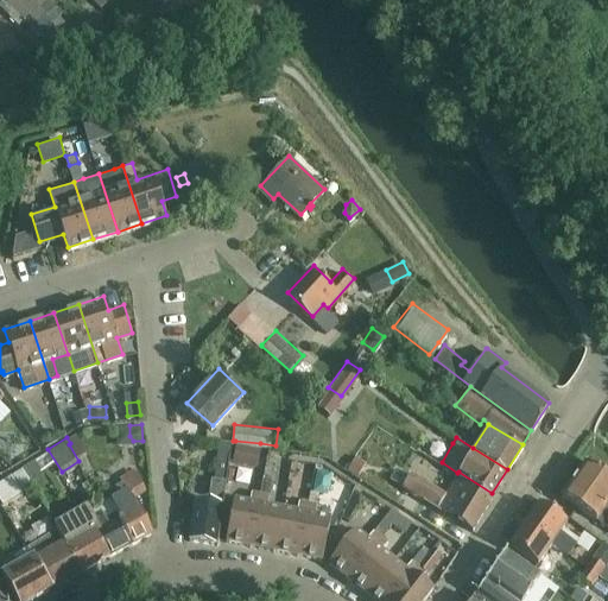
[(208,493),(215,494),(214,500),(196,497),(191,537),(217,541),(217,539),(219,539),(219,536),(217,536),(225,488),(225,487),(229,450),(230,448),(229,448),(230,440),(219,438),(217,449),(213,475),(210,475),(208,493)]
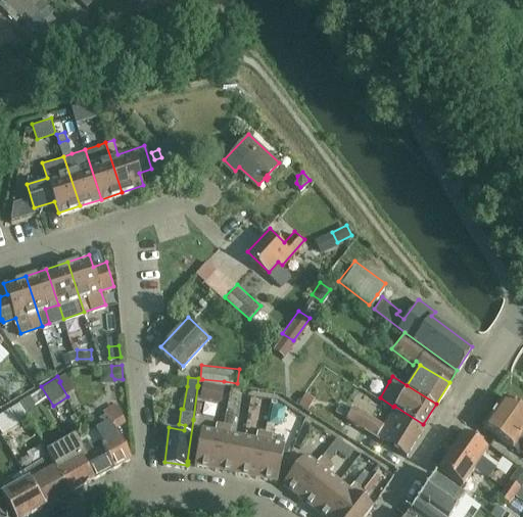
[(202,379),(200,391),(222,395),(224,381),(202,379)]
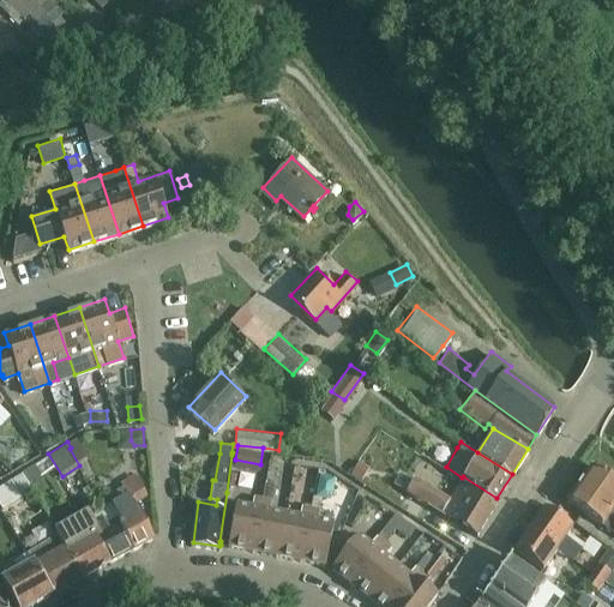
[(368,464),(359,458),(350,470),(360,476),(368,464)]
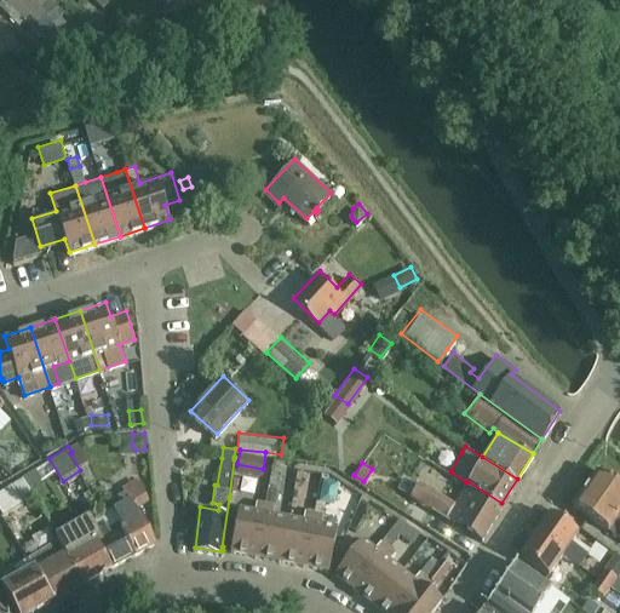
[(23,474),(30,486),(42,479),(35,467),(23,474)]
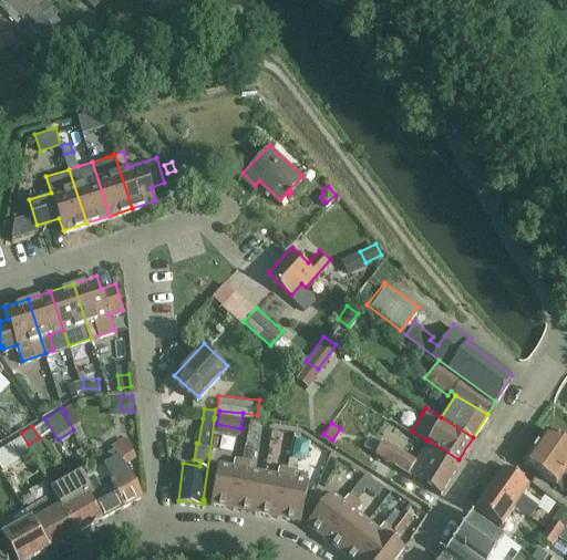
[(566,488),(566,435),(560,432),(557,435),(546,427),(524,459),(566,488)]
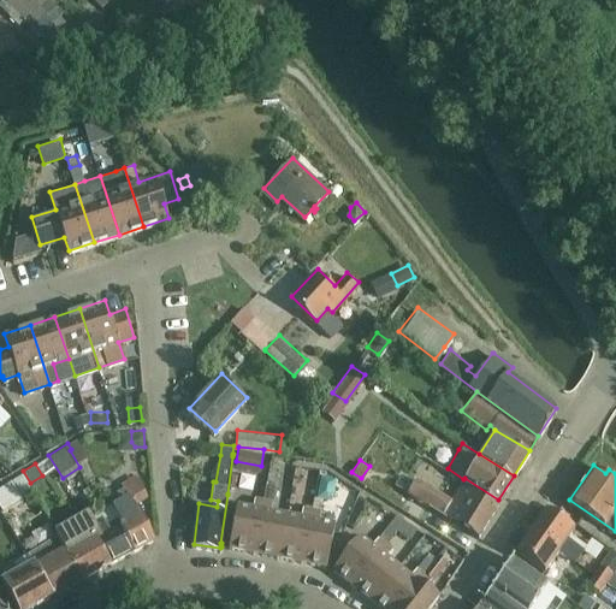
[(34,489),(30,483),(23,471),(0,484),(0,503),(3,508),(34,489)]
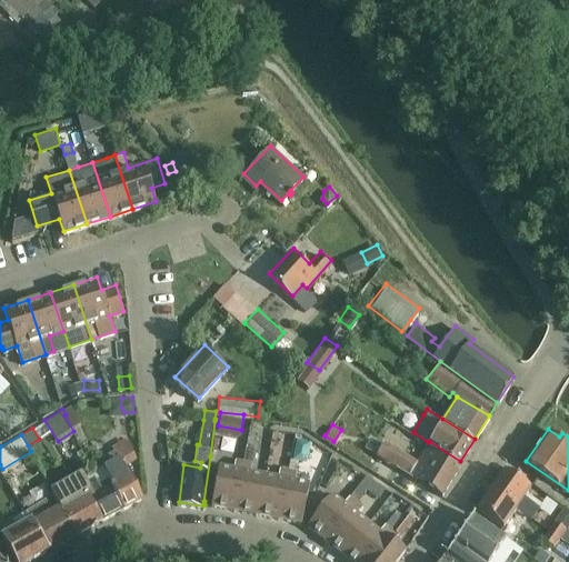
[(295,434),(291,453),(305,455),(308,437),(295,434)]
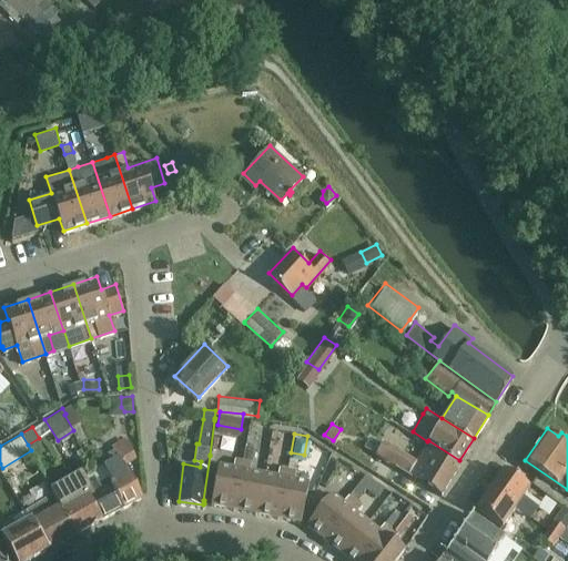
[(371,435),(365,444),(375,450),(381,441),(379,440),(371,435)]
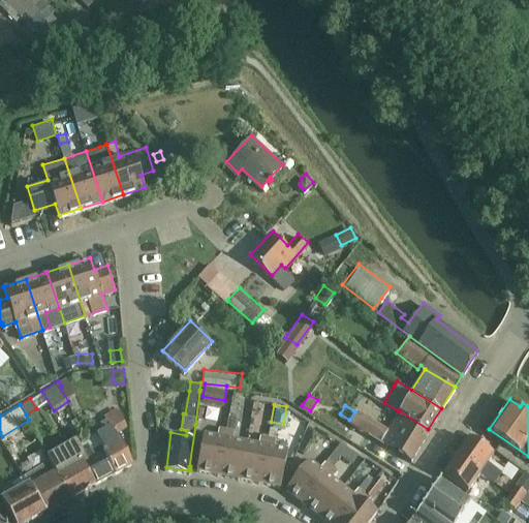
[(92,424),(101,441),(102,440),(118,468),(130,461),(113,430),(124,424),(115,407),(103,413),(105,417),(92,424)]
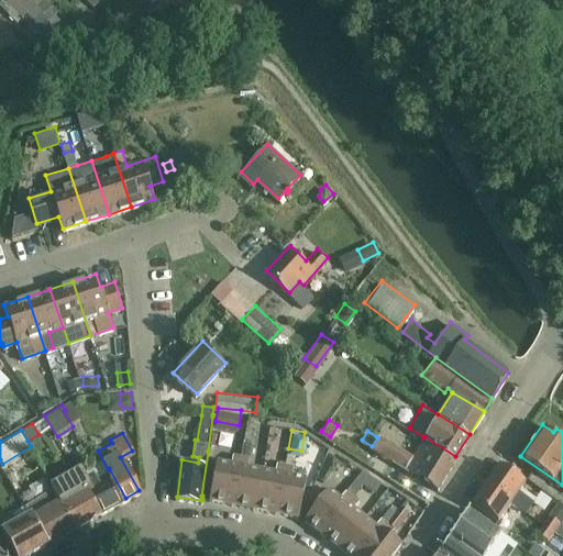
[(377,437),(372,446),(393,459),(435,487),(455,456),(424,436),(423,437),(414,455),(379,434),(377,437)]
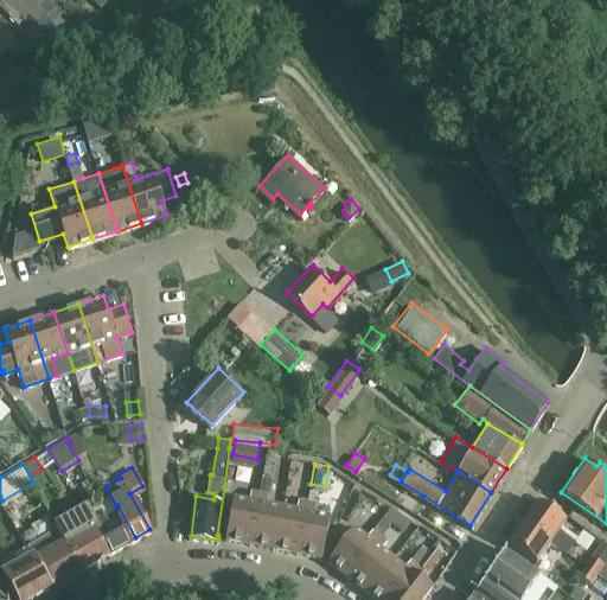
[(224,537),(249,542),(259,490),(250,487),(248,497),(232,495),(224,537)]
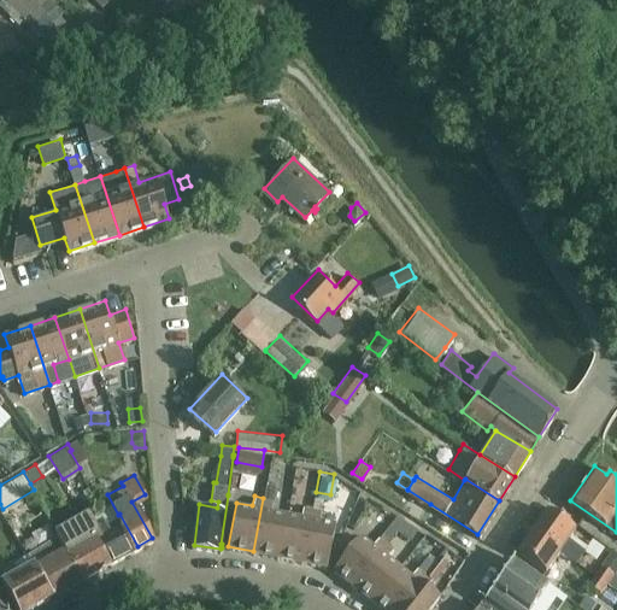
[(263,498),(253,551),(277,556),(286,512),(271,509),(272,499),(263,498)]
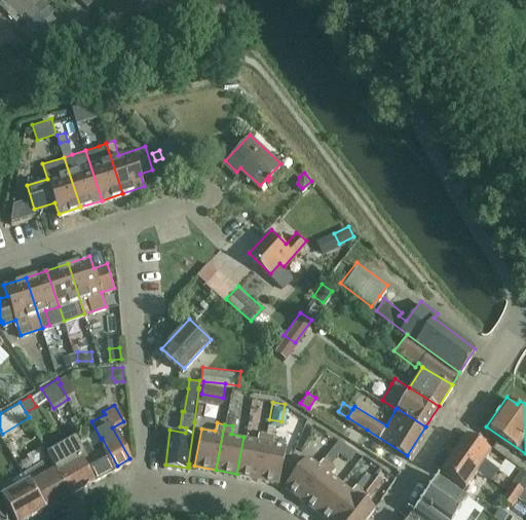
[(243,437),(236,474),(257,478),(266,433),(258,431),(257,439),(243,437)]
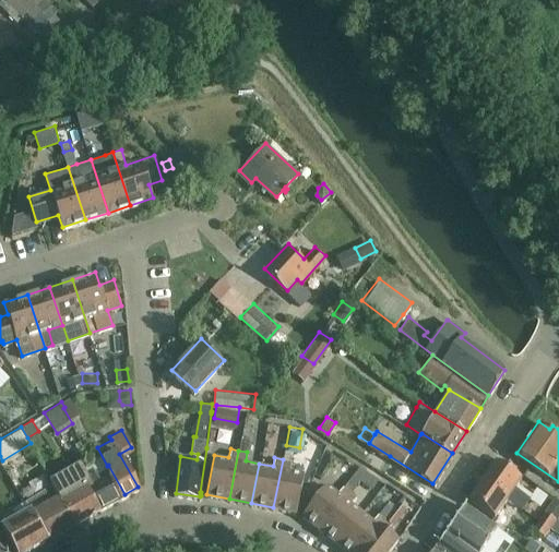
[(283,459),(273,507),(296,511),(304,472),(289,469),(290,460),(283,459)]
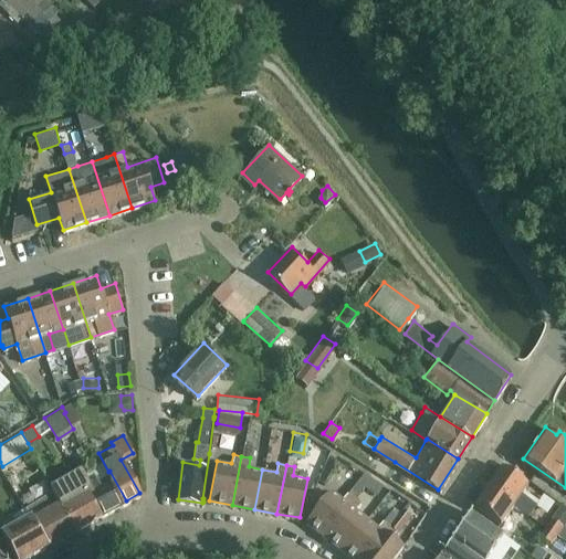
[(489,485),(513,503),(514,502),(528,512),(535,502),(521,492),(527,483),(502,465),(489,485)]
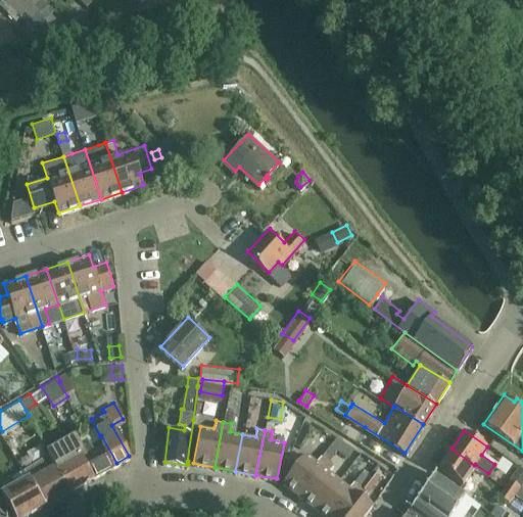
[(49,454),(69,489),(99,472),(81,440),(80,441),(76,434),(47,450),(49,454)]
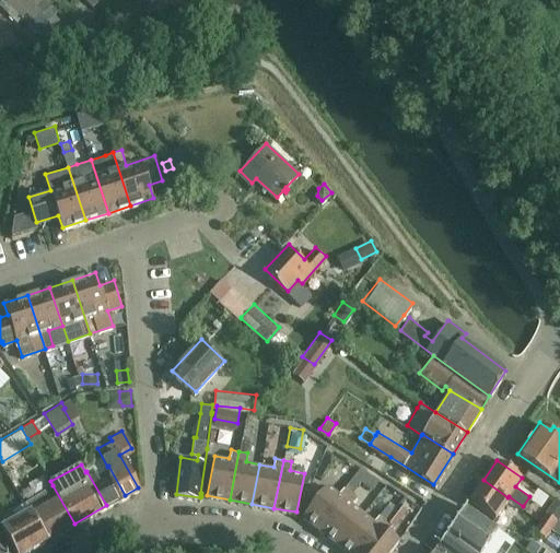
[(86,471),(106,505),(125,495),(108,466),(107,467),(96,472),(93,468),(86,471)]
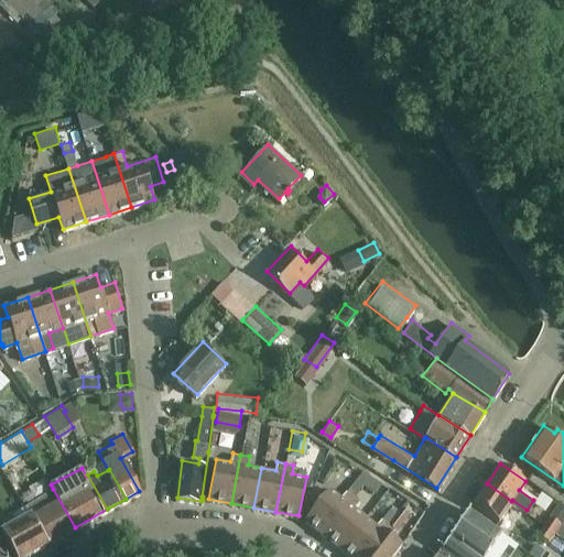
[(304,519),(323,533),(353,494),(362,483),(362,482),(369,473),(362,469),(346,490),(340,497),(329,488),(304,519)]
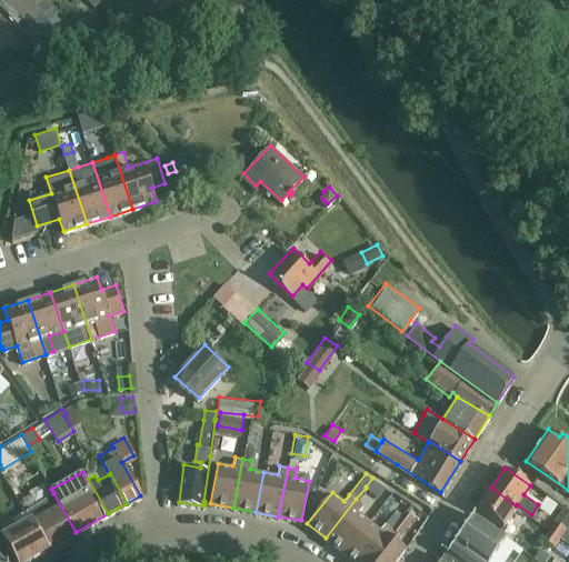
[(366,487),(366,488),(379,495),(386,487),(372,478),(366,487)]
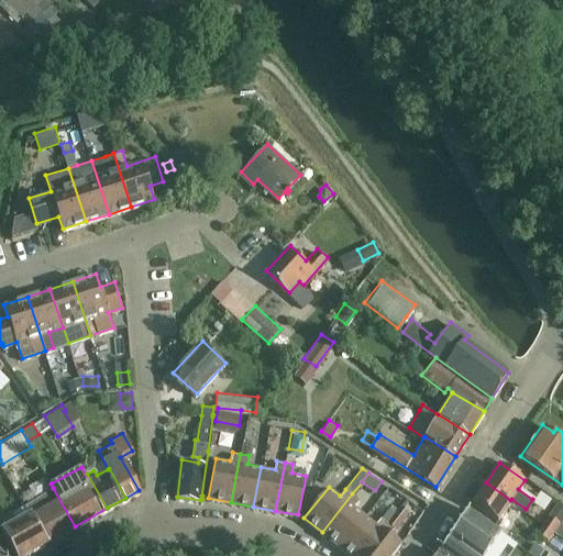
[(486,482),(472,502),(497,520),(510,500),(486,482)]
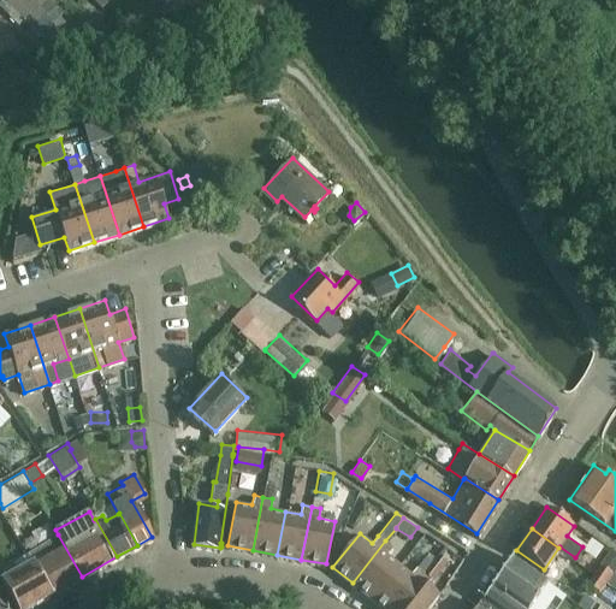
[(28,551),(51,593),(82,577),(58,534),(28,551)]
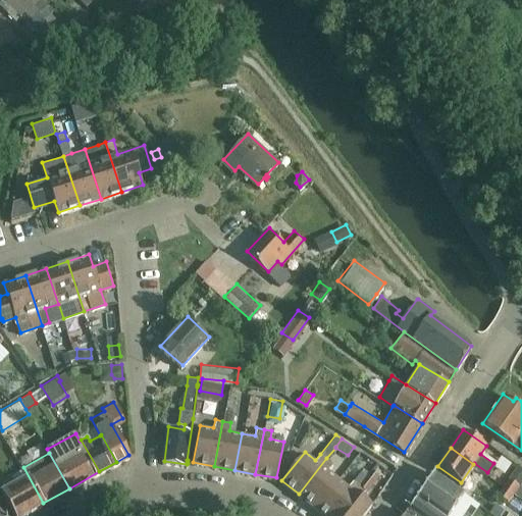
[(326,458),(299,494),(315,507),(337,477),(327,469),(332,463),(326,458)]
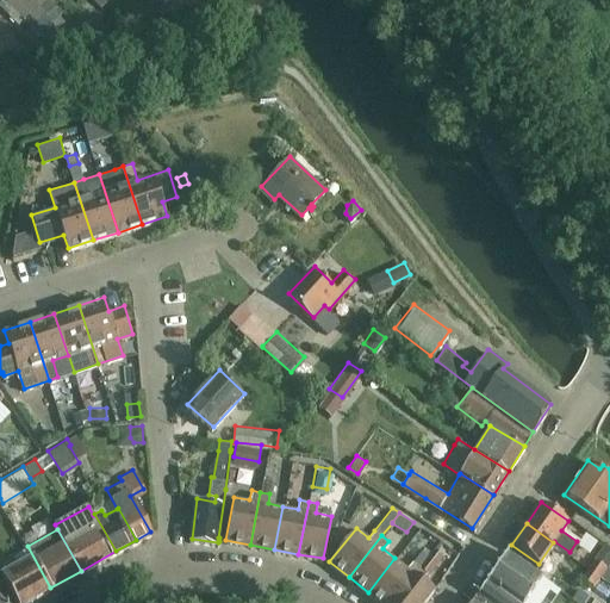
[(609,544),(605,541),(587,566),(601,574),(609,580),(609,566),(608,564),(609,559),(609,544)]
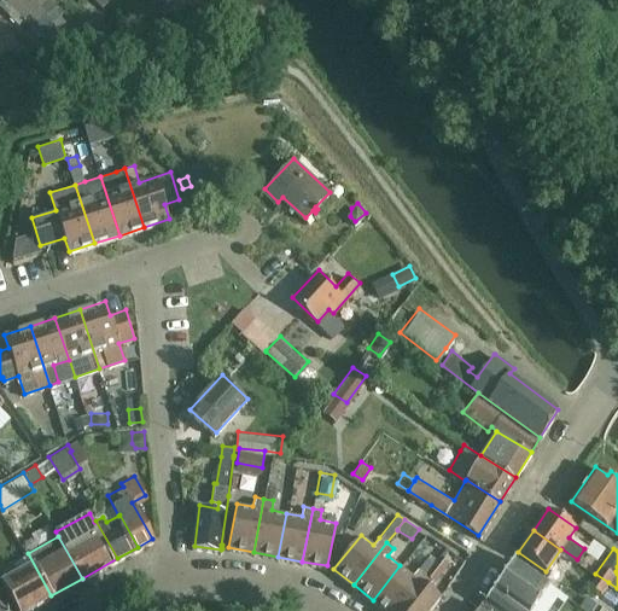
[(28,553),(1,568),(7,577),(3,580),(18,610),(22,610),(51,595),(28,553)]
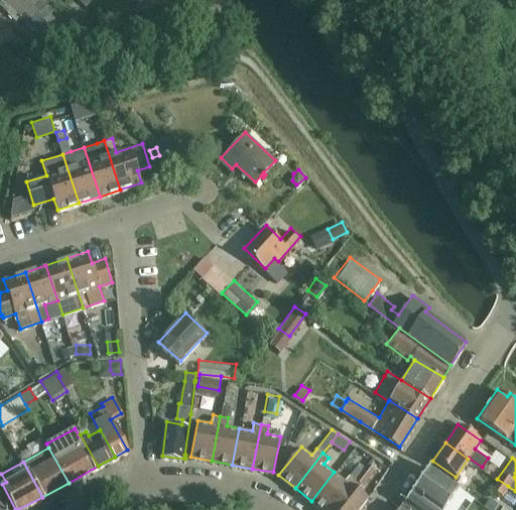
[(334,472),(311,501),(323,509),(330,509),(363,468),(358,464),(349,474),(344,480),(334,472)]
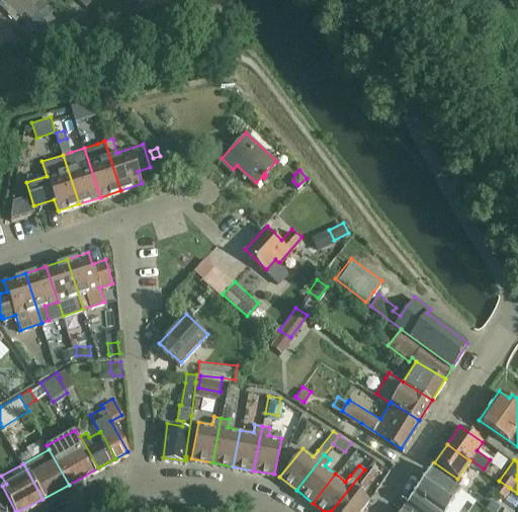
[(431,466),(406,503),(418,511),(443,511),(461,488),(431,466)]
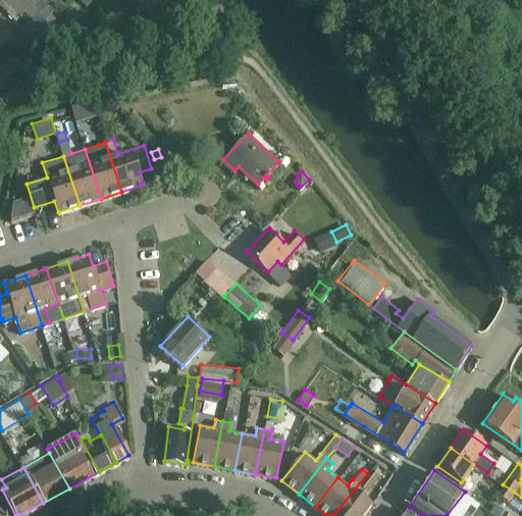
[(360,482),(333,515),(361,515),(371,504),(360,496),(365,488),(366,487),(360,482)]
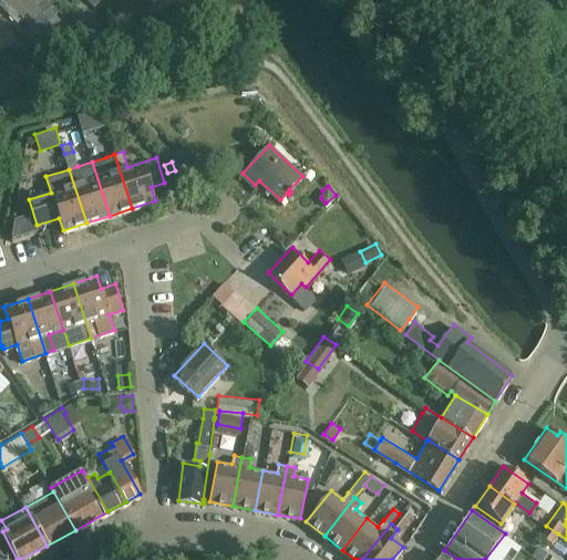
[(546,526),(540,535),(552,543),(558,533),(546,526)]
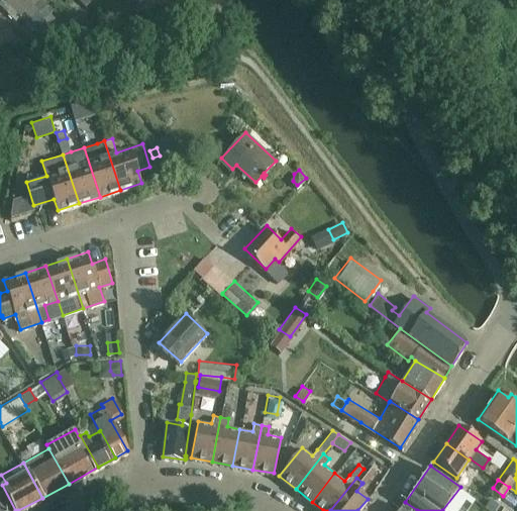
[(492,509),(497,501),(490,497),(485,504),(492,509)]
